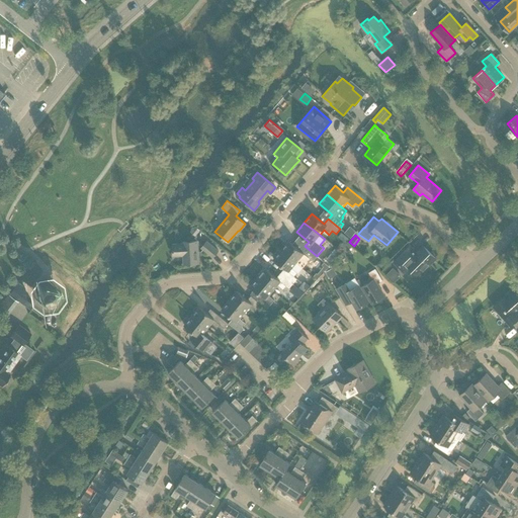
[(184,263),(198,263),(198,255),(201,255),(201,251),(198,251),(197,241),(182,242),(183,244),(172,244),(173,256),(183,255),(184,263)]
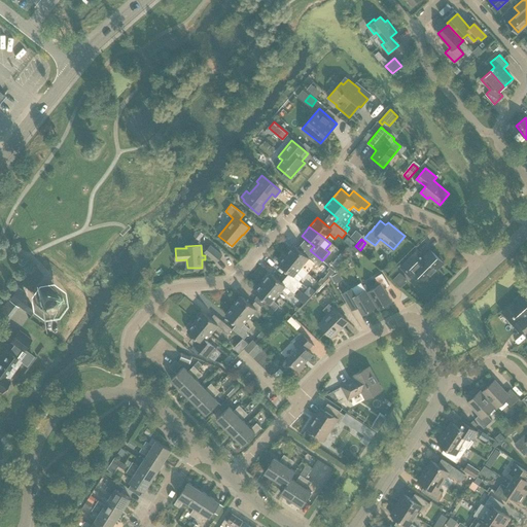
[(216,261),(222,255),(210,245),(205,252),(216,261)]
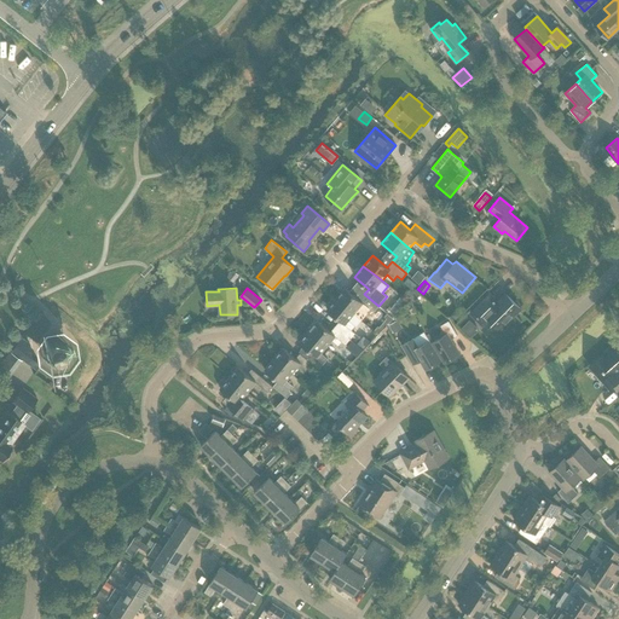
[(359,300),(345,288),(336,299),(354,313),(359,307),(370,316),(379,306),(364,294),(359,300)]
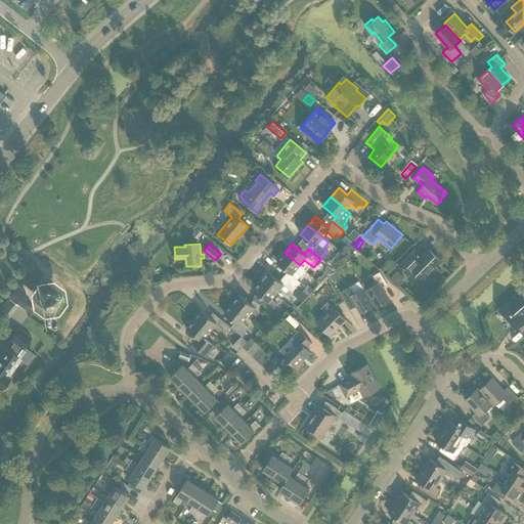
[(326,253),(335,257),(339,250),(330,246),(326,253)]
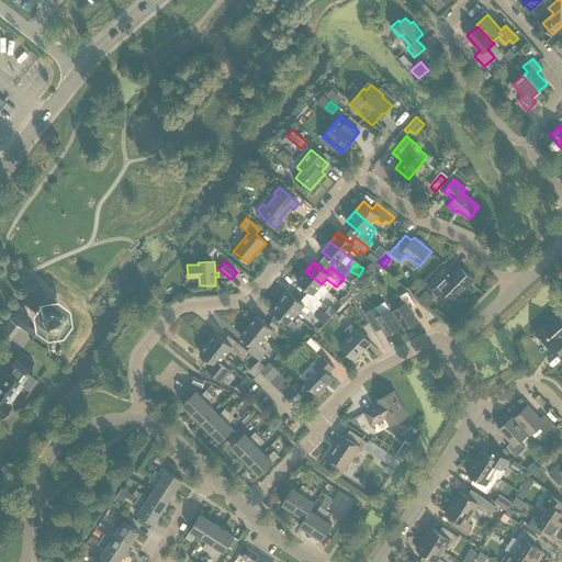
[(445,266),(426,284),(438,296),(444,292),(453,302),(474,281),(459,266),(452,272),(445,266)]
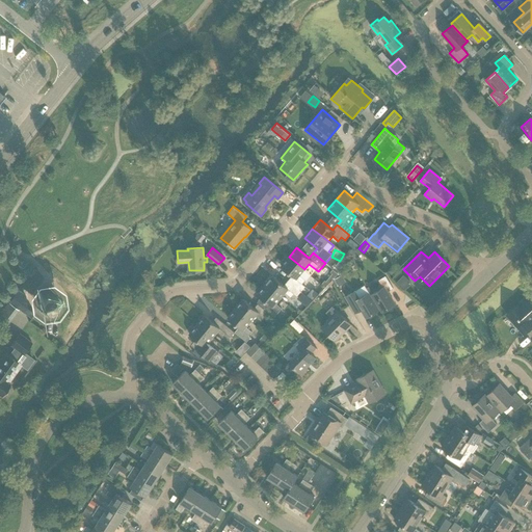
[(301,291),(306,287),(302,284),(306,280),(299,275),(304,269),(289,257),(281,266),(292,275),(288,281),(301,291)]
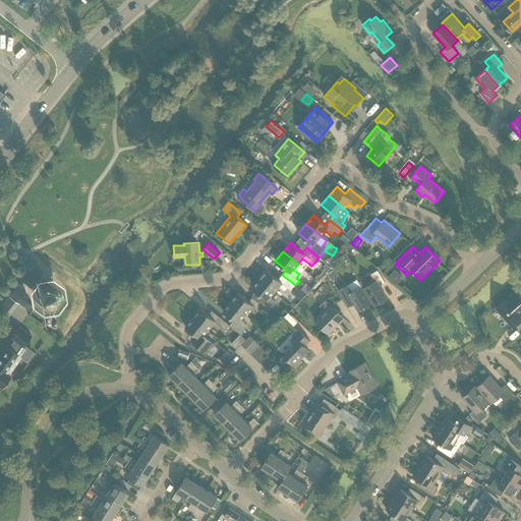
[(339,276),(335,269),(327,273),(332,280),(339,276)]
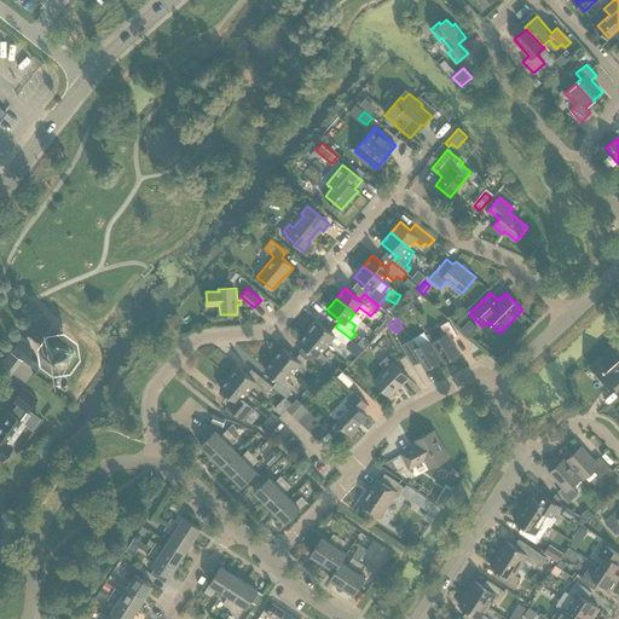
[(351,339),(335,327),(330,331),(317,320),(308,331),(327,347),(331,340),(339,346),(342,341),(346,345),(351,339)]
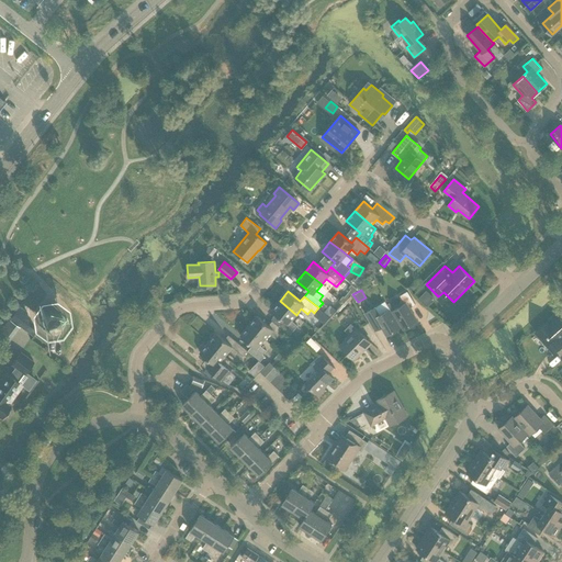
[(405,303),(392,312),(401,327),(402,326),(403,329),(417,321),(409,308),(415,304),(407,291),(400,295),(405,303)]
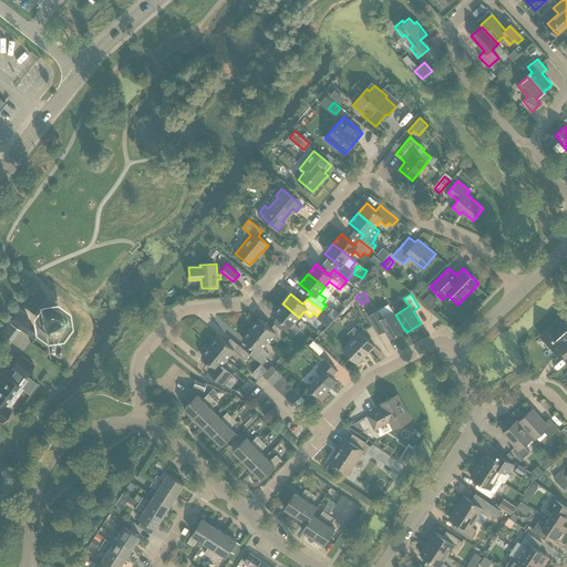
[(20,303),(10,316),(33,334),(38,330),(30,323),(28,309),(20,303)]
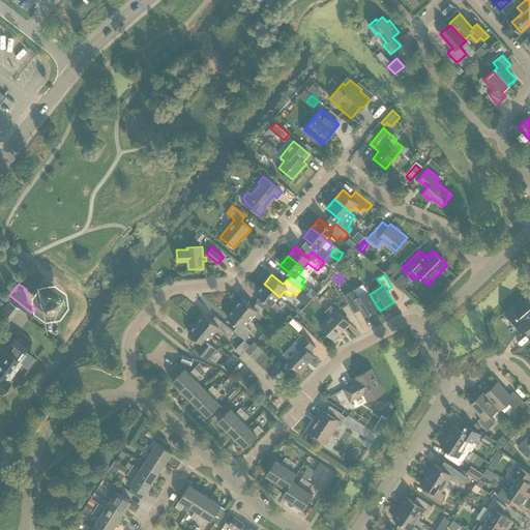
[(273,316),(281,307),(274,302),(280,297),(264,284),(256,293),(267,302),(263,307),(273,316)]
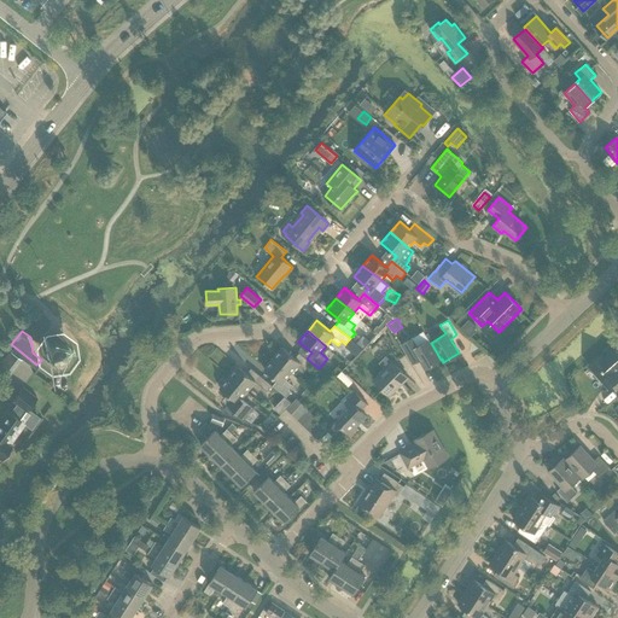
[(64,362),(69,355),(68,343),(62,338),(50,339),(44,347),(45,357),(52,363),(64,362)]
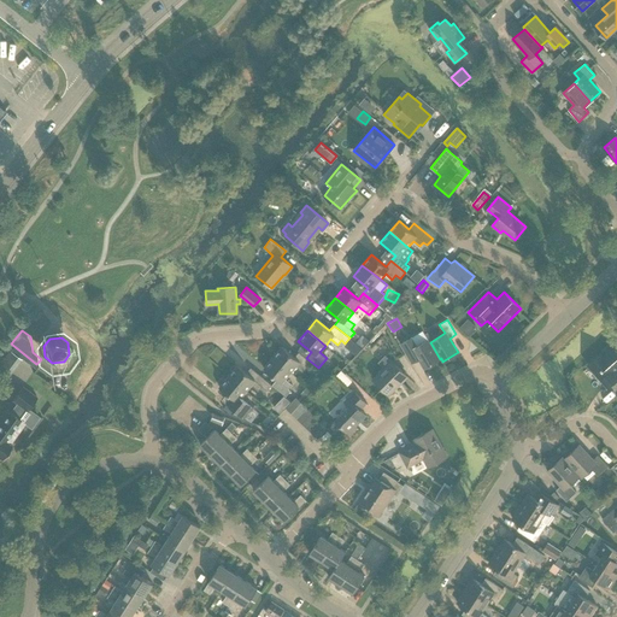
[(440,359),(430,342),(429,342),(428,339),(413,347),(409,340),(400,344),(409,358),(416,354),(424,369),(440,359)]
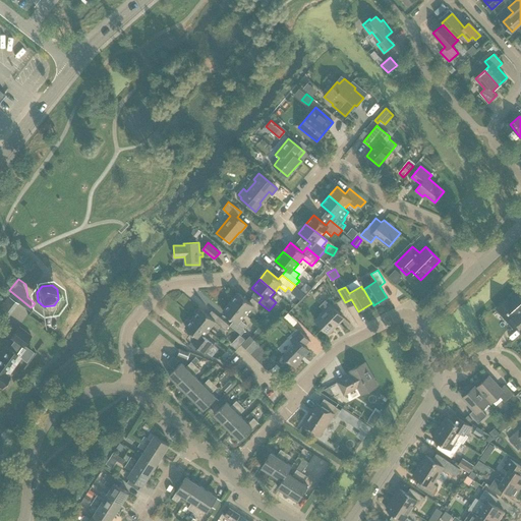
[(238,292),(230,302),(245,314),(250,309),(255,313),(263,306),(252,297),(248,301),(238,292)]
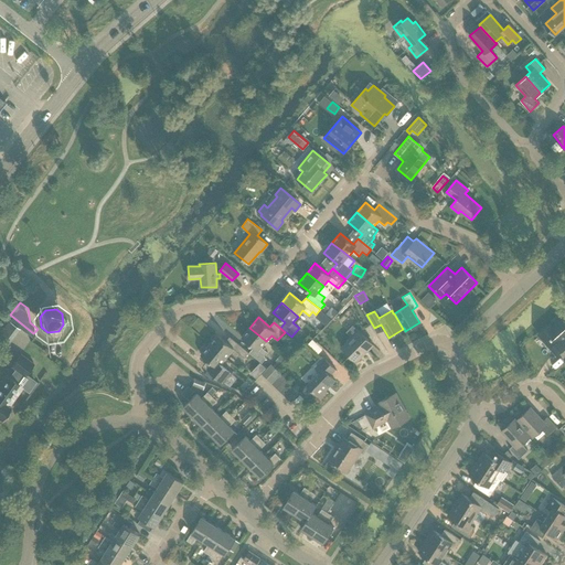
[(564,321),(561,317),(540,336),(555,353),(561,348),(564,351),(564,321)]
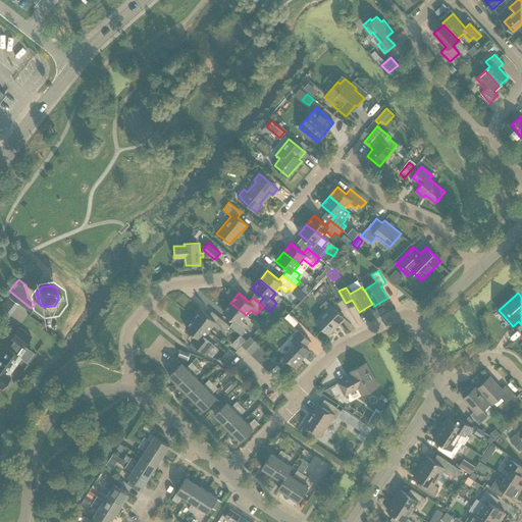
[(18,304),(8,296),(0,306),(0,313),(7,319),(18,304)]
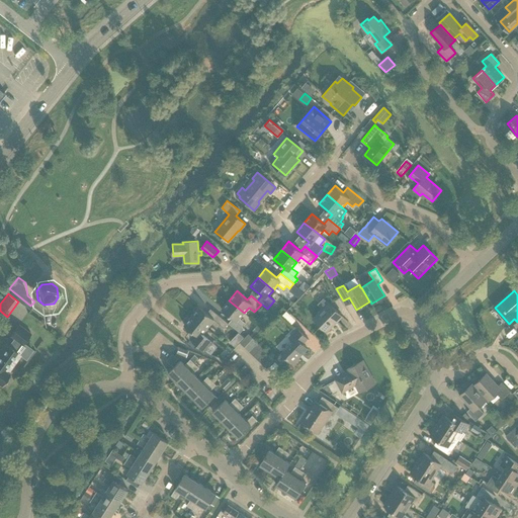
[(329,303),(328,304),(324,298),(319,304),(323,309),(313,319),(326,332),(342,316),(329,303)]
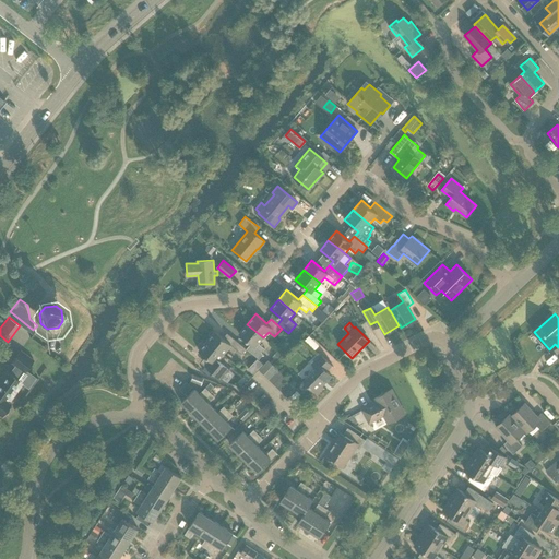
[(259,359),(263,354),(261,353),(264,348),(259,343),(263,337),(247,324),(239,334),(251,344),(247,348),(259,359)]
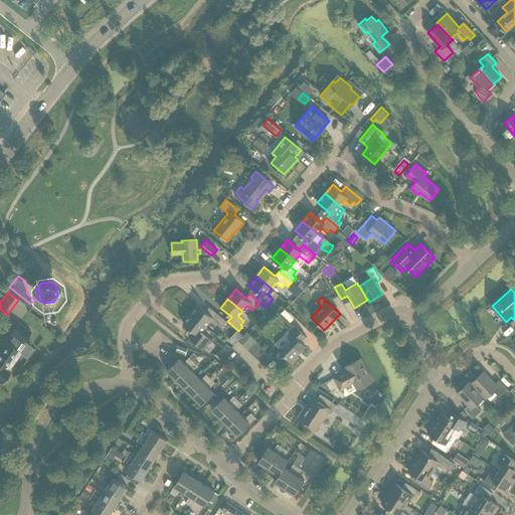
[(211,316),(198,305),(190,314),(205,327),(210,321),(215,326),(218,322),(223,326),(227,322),(215,312),(211,316)]
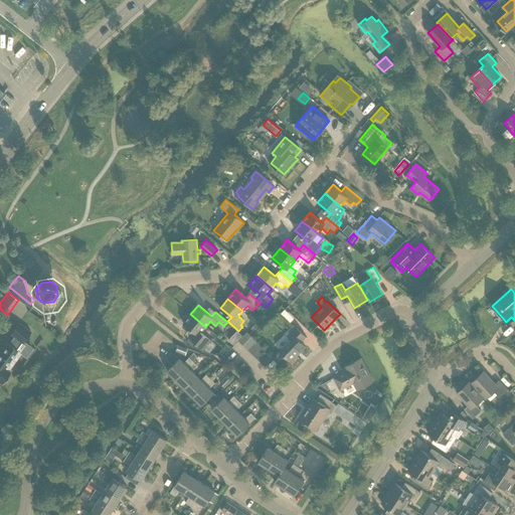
[(202,348),(210,339),(201,332),(205,327),(190,314),(183,323),(194,332),(189,338),(202,348)]
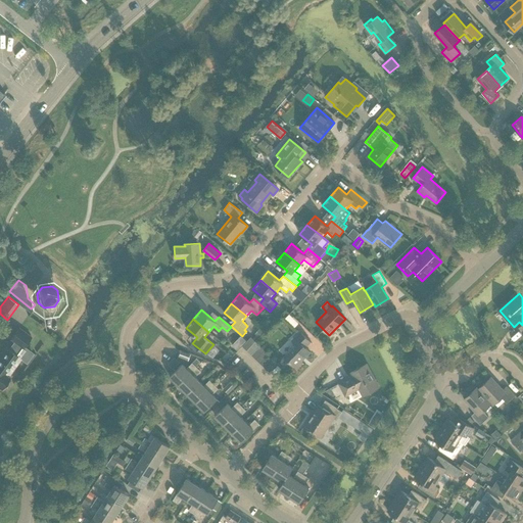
[(21,347),(27,342),(31,336),(19,328),(10,339),(14,342),(9,349),(5,347),(0,353),(0,387),(2,389),(4,387),(6,387),(9,383),(9,380),(10,378),(8,376),(20,359),(16,354),(21,347)]
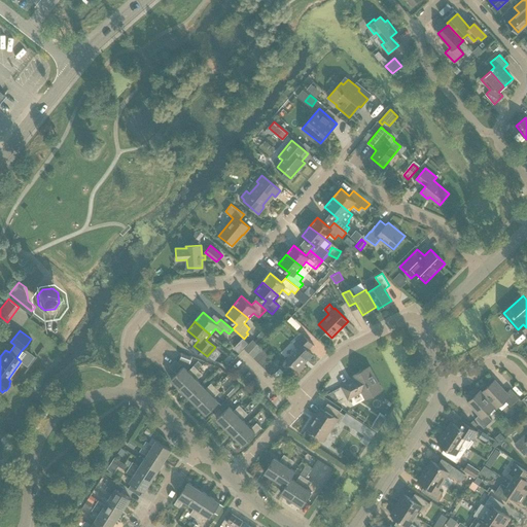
[(308,350),(313,345),(303,335),(293,344),(297,347),(286,359),(299,372),(305,365),(304,363),(312,354),(308,350)]
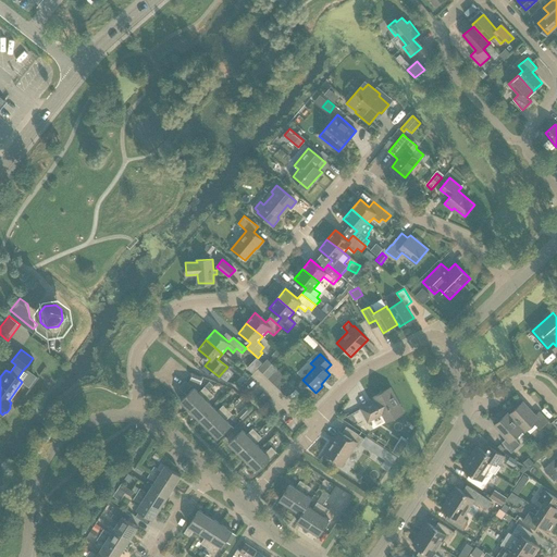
[(258,369),(263,373),(272,363),(268,359),(258,369)]
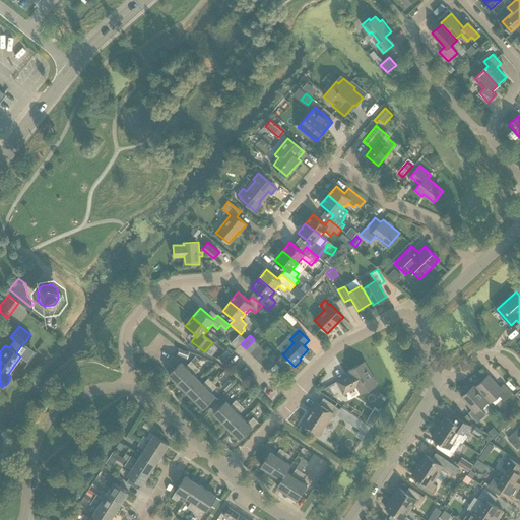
[(246,348),(250,352),(258,343),(254,339),(246,348)]
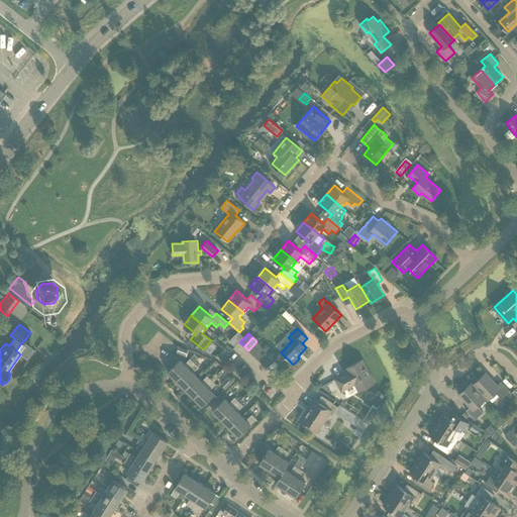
[(248,350),(252,354),(262,346),(256,341),(248,350)]
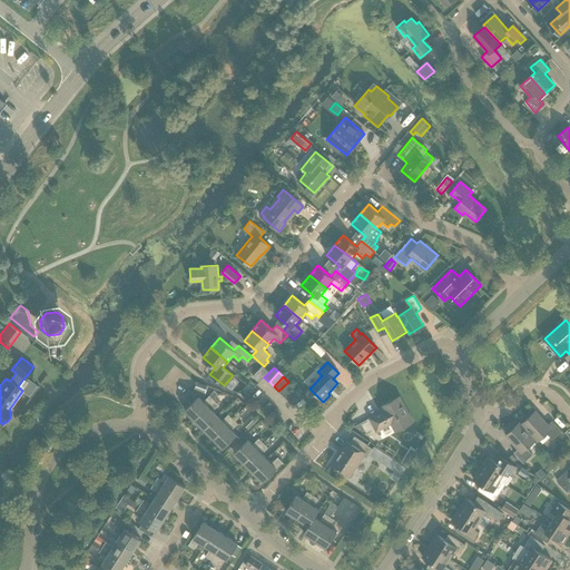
[(208,386),(200,383),(197,382),(195,389),(206,393),(208,386)]
